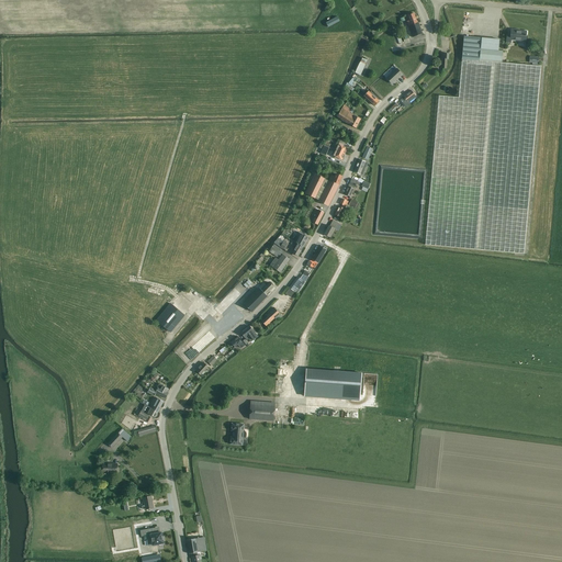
[(407,21),(413,37),(423,34),(418,23),(417,23),(414,13),(408,15),(409,20),(407,21)]
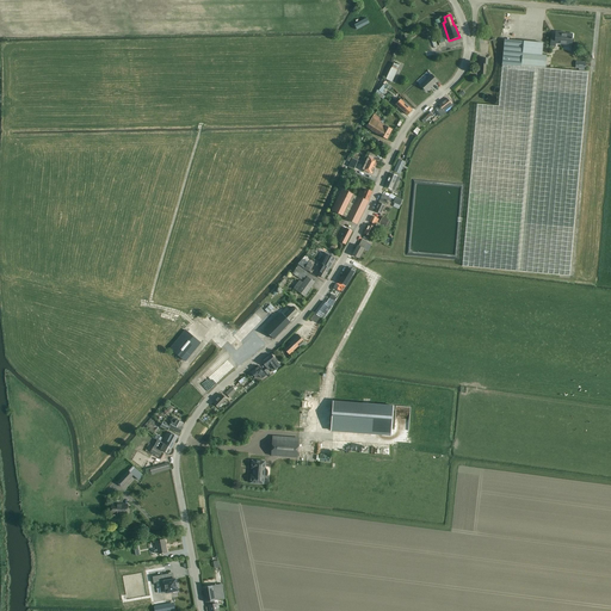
[(555,43),(572,44),(573,34),(556,32),(555,38),(550,38),(550,47),(555,47),(555,43)]
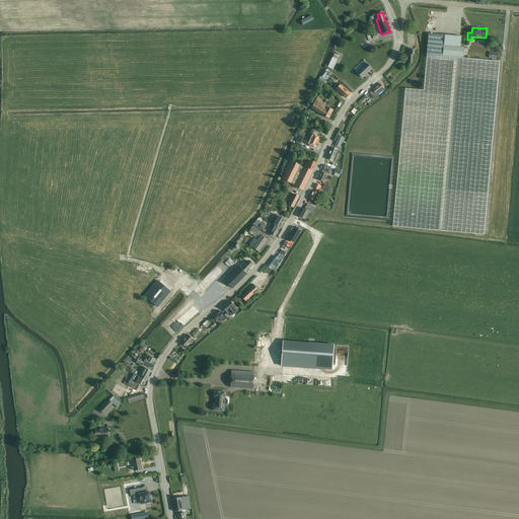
[(396,186),(392,226),(484,234),(488,194),(500,61),(463,57),(464,47),(460,47),(460,46),(461,36),(460,36),(445,34),(440,34),(433,33),(429,33),(427,54),(425,80),(424,90),(405,88),(396,186)]
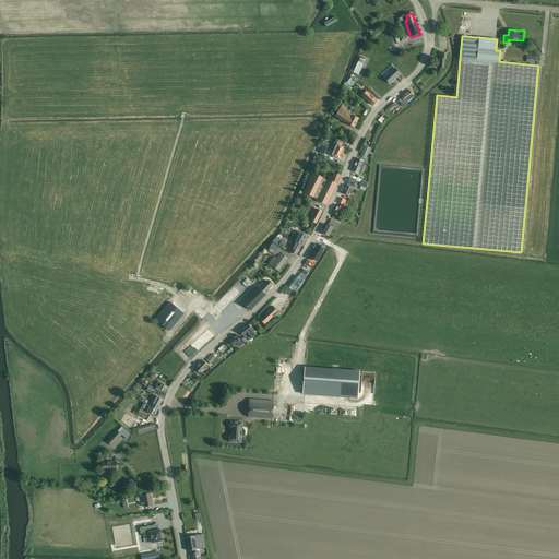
[(438,58),(437,68),(443,68),(444,59),(445,59),(447,54),(440,52),(440,58),(438,58)]
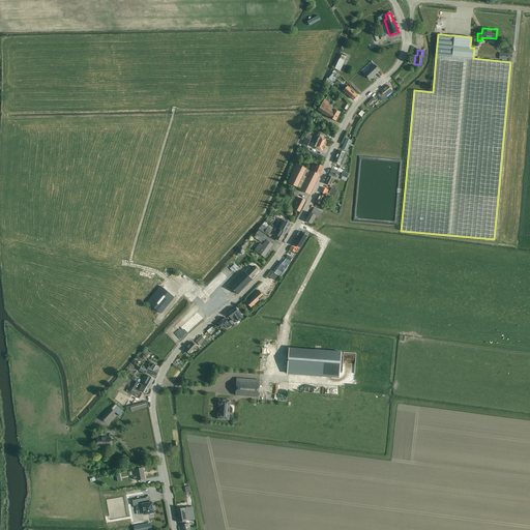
[(370,79),(377,72),(380,70),(375,64),(364,74),(370,79)]
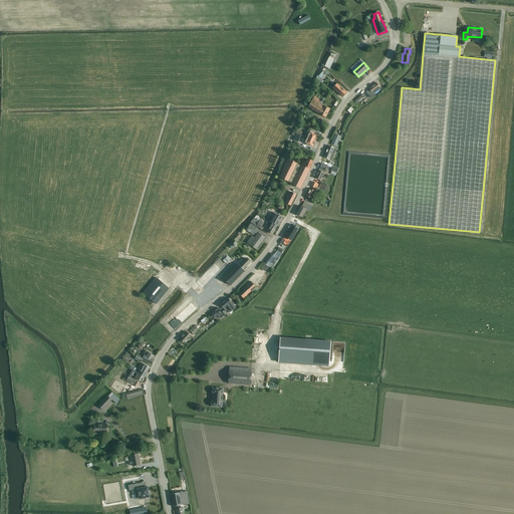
[(337,83),(333,88),(342,96),(346,92),(343,89),(344,88),(339,83),(338,84),(337,83)]
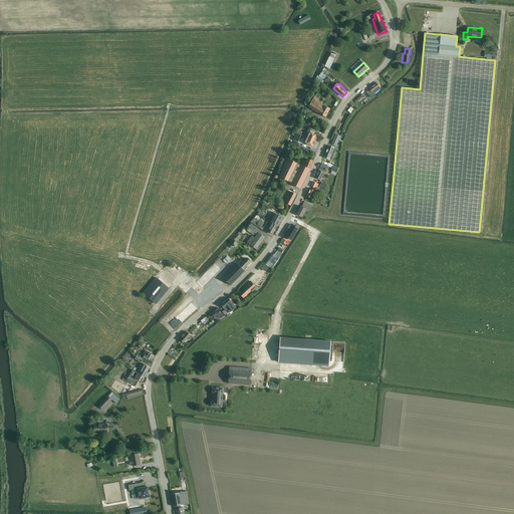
[(369,89),(365,92),(368,97),(369,98),(372,97),(371,95),(373,93),(374,94),(377,92),(377,91),(380,88),(379,87),(376,83),(369,88),(369,89)]
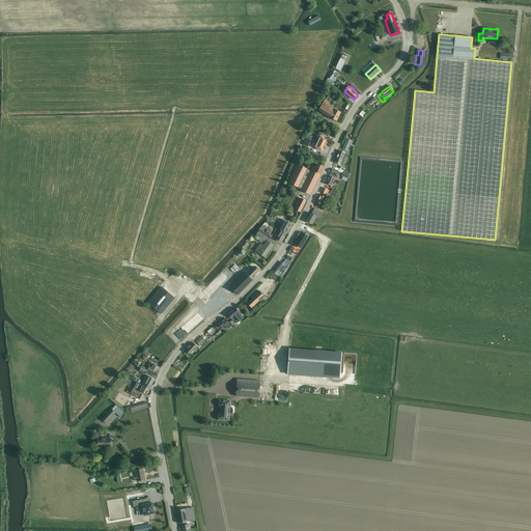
[(318,111),(336,120),(341,113),(331,107),(332,104),(325,100),(318,111)]
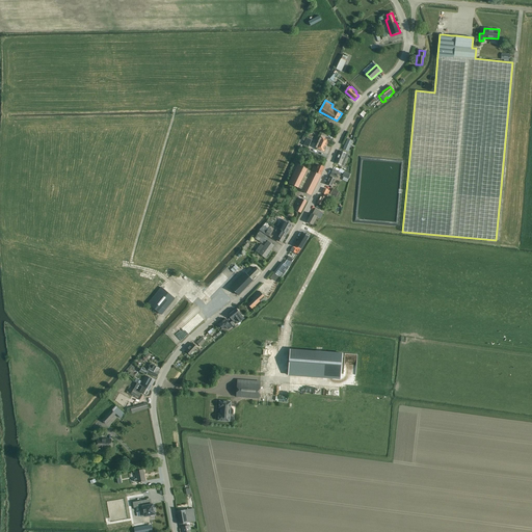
[(318,140),(317,141),(326,145),(329,140),(328,140),(325,139),(327,135),(326,135),(323,133),(322,133),(321,137),(320,136),(319,141),(318,140)]
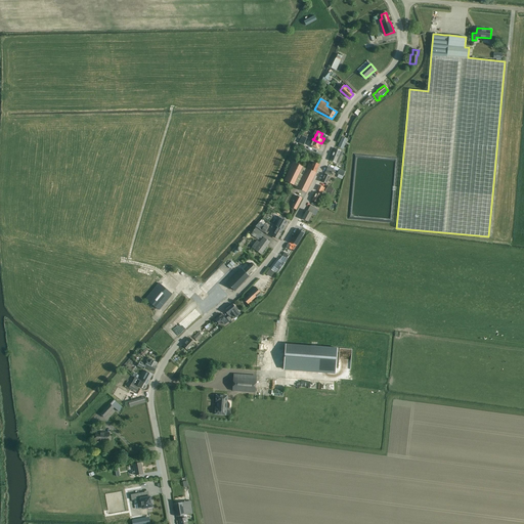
[(319,149),(321,143),(312,139),(313,138),(310,137),(309,140),(313,141),(311,145),(319,149)]
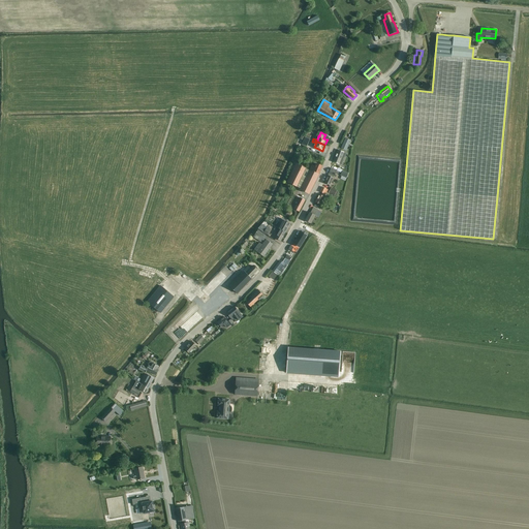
[(345,138),(343,145),(341,148),(346,150),(350,141),(345,138)]
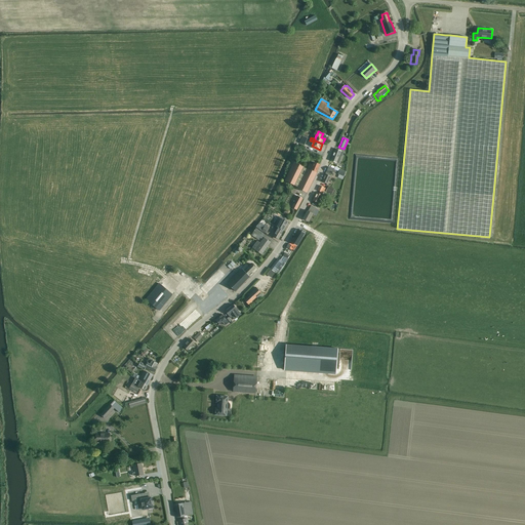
[(336,162),(337,161),(338,160),(337,159),(341,151),(335,149),(330,160),(336,162)]
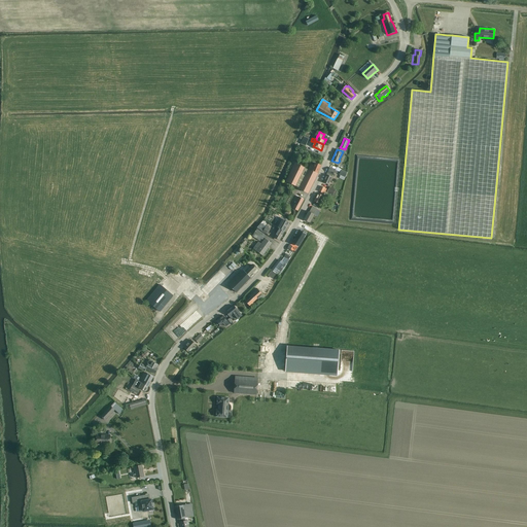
[(295,163),(286,181),(290,183),(295,185),(300,188),(308,192),(321,166),(315,163),(314,166),(311,165),(309,170),(305,168),(305,167),(295,163)]
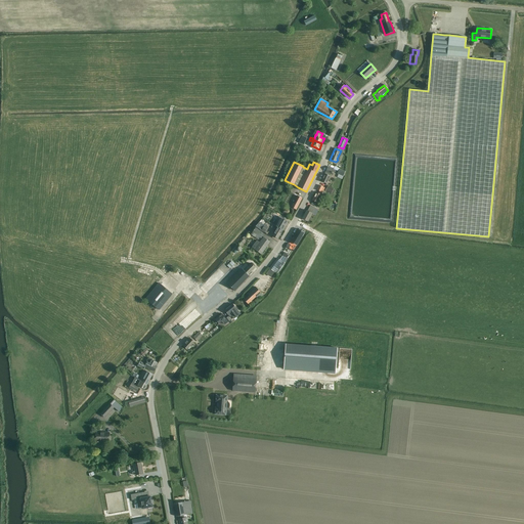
[(332,174),(333,171),(335,172),(336,170),(333,169),(334,169),(328,167),(325,171),(326,172),(325,174),(324,173),(321,181),(326,183),(330,175),(330,176),(331,173),(332,174)]
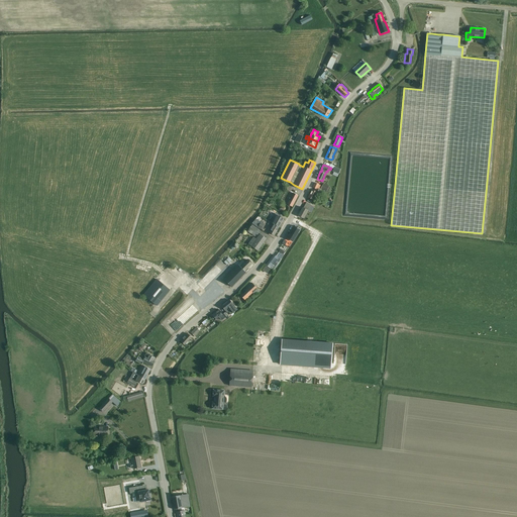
[(313,200),(313,199),(314,199),(315,198),(316,198),(316,197),(315,196),(317,192),(318,190),(316,189),(318,185),(315,183),(313,187),(315,188),(314,191),(312,190),(308,197),(313,200)]
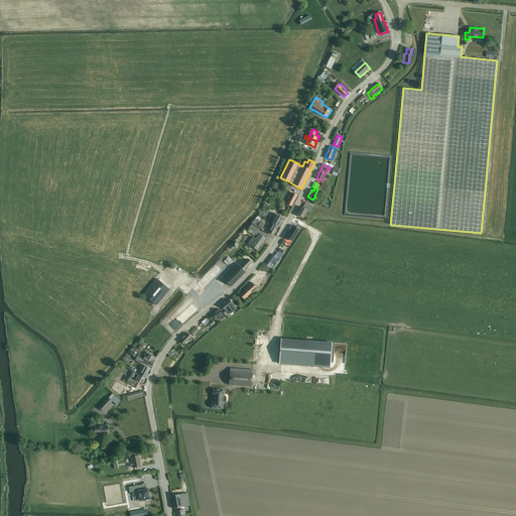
[(292,192),(287,204),(291,207),(297,196),(292,192)]
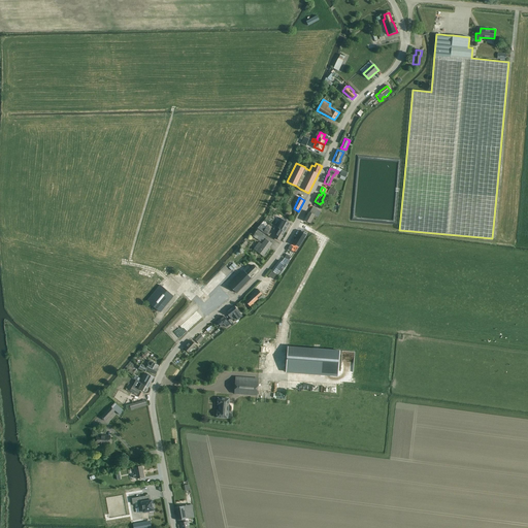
[(308,211),(304,220),(310,223),(315,216),(317,213),(318,210),(319,209),(312,207),(311,210),(310,212),(308,211)]
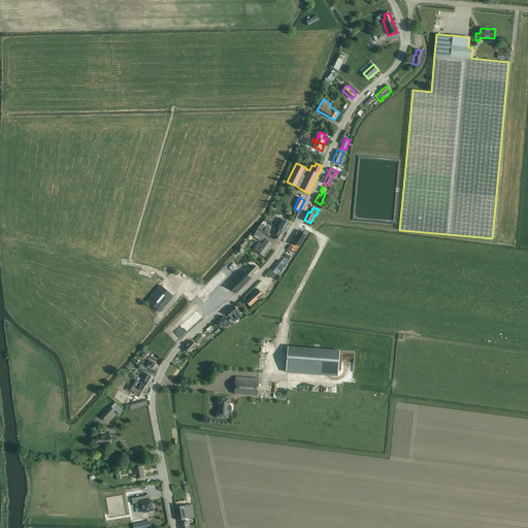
[(285,221),(279,229),(285,232),(290,223),(285,221)]
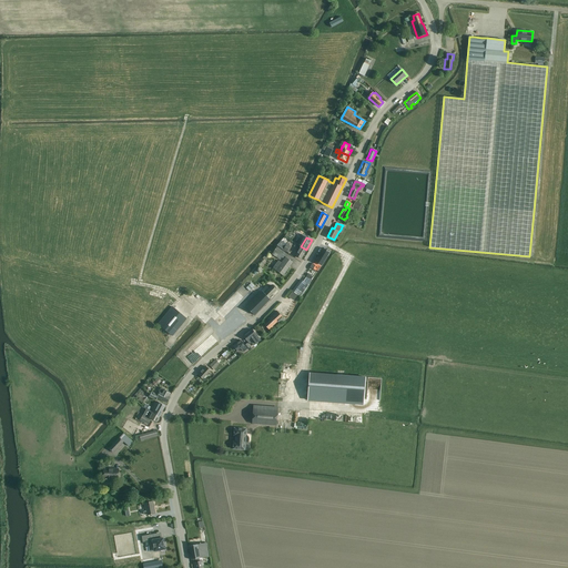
[(301,246),(296,255),(302,259),(306,250),(301,246)]
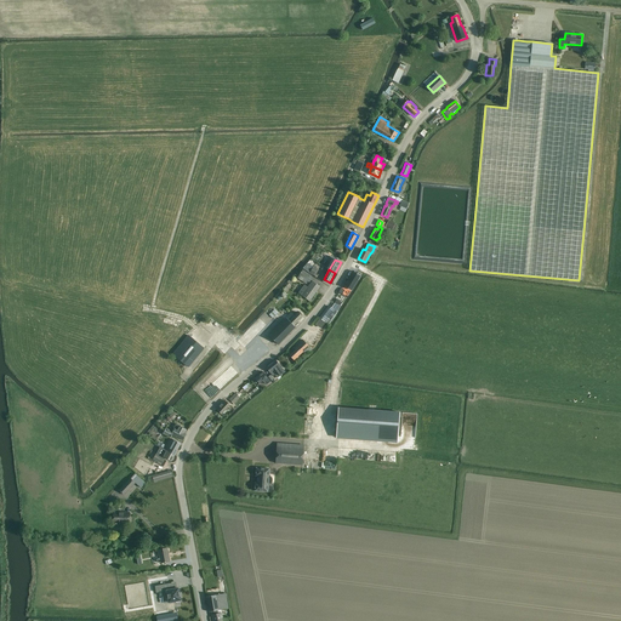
[(303,271),(297,278),(307,284),(308,281),(309,283),(313,277),(303,271)]
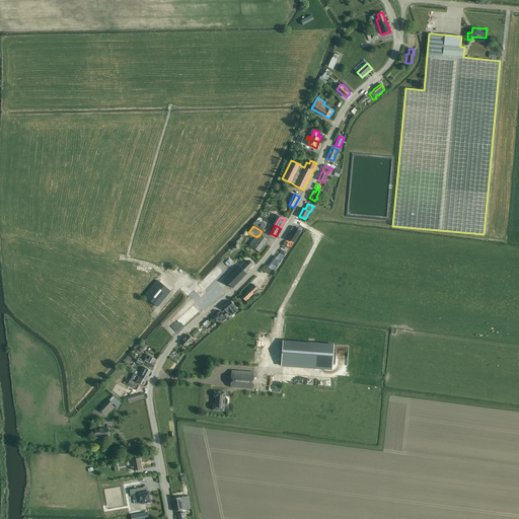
[(295,227),(288,239),(293,242),(294,242),(301,231),(300,230),(295,227)]
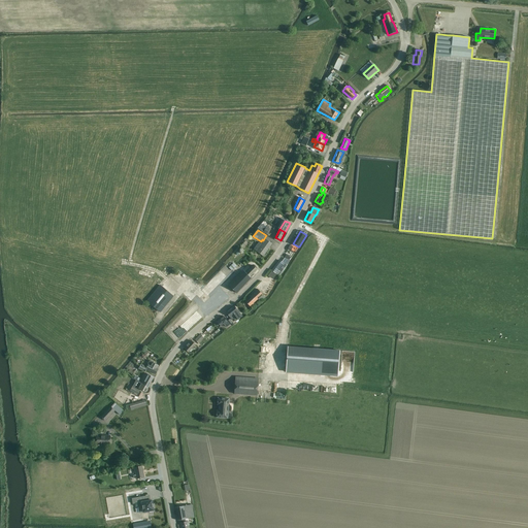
[(263,256),(266,253),(272,243),(266,239),(262,244),(259,242),(254,250),(263,256)]
